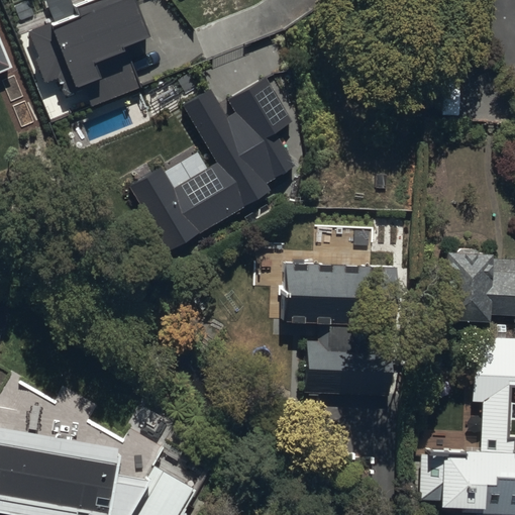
[(135,0),(93,0),(76,8),(79,15),(27,36),(47,85),(60,80),(67,97),(85,89),(93,107),(142,86),(127,47),(151,37),(135,0)]
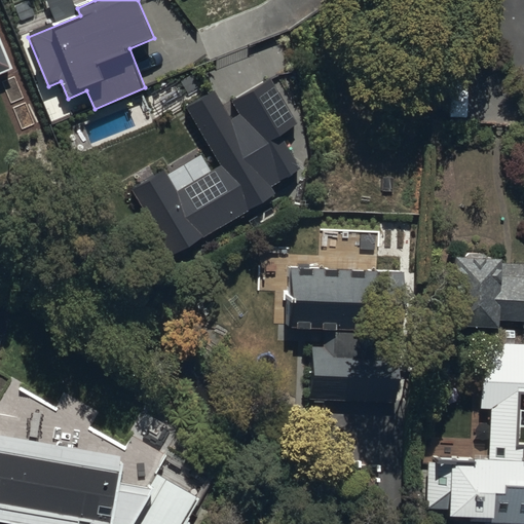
[(0,74),(10,70),(0,45),(0,74)]
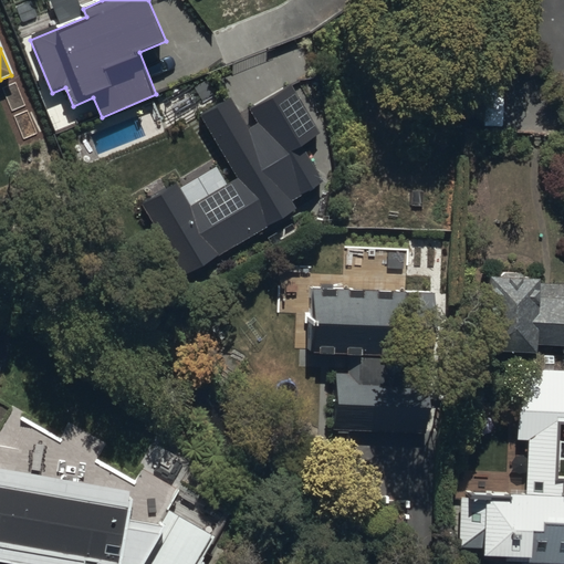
[(232,96),(199,116),(238,180),(194,207),(180,186),(144,208),(186,277),(296,210),(291,201),(324,181),(303,147),(323,135),(293,86),(251,112),(259,125),(252,128),(232,96)]
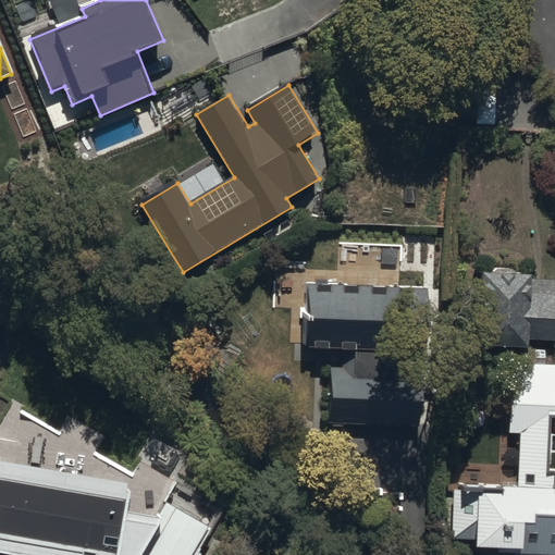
[(554,279),(527,279),(527,271),(478,269),(475,342),(523,344),(525,337),(554,338),(554,279)]
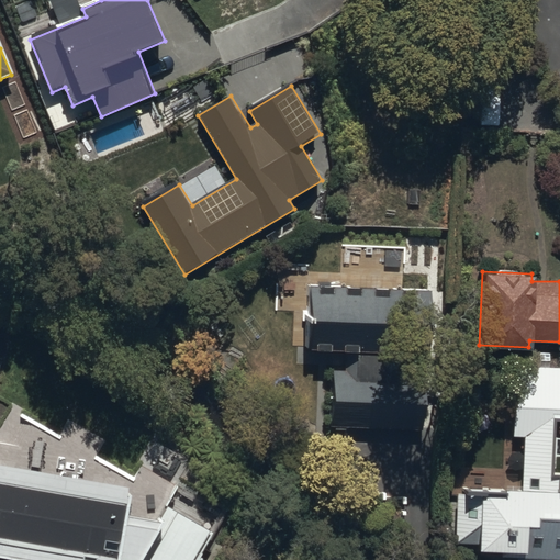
[(411,281),(306,277),(304,342),(346,344),(346,367),(332,367),(329,423),(421,426),(423,370),(407,370),(411,281)]
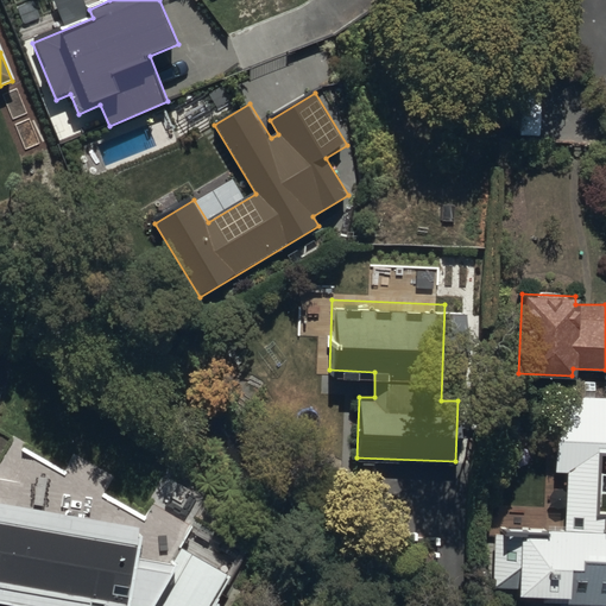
[(605,392),(560,392),(557,467),(568,467),(567,521),(544,521),(544,530),(497,529),(496,581),(515,581),(515,598),(605,600),(605,511),(595,511),(598,446),(605,446),(605,392)]
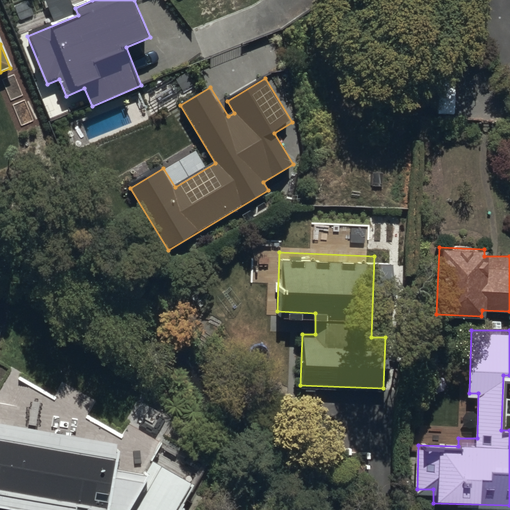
[(180,509),(182,507),(181,506),(195,482),(153,458),(159,448),(129,430),(122,441),(23,382),(9,406),(0,403),(0,500),(13,503),(12,509),(180,509)]
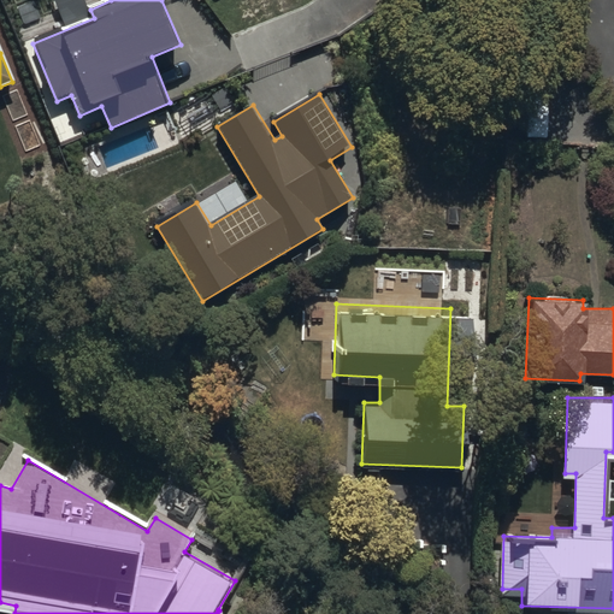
All buildings are outlined.
